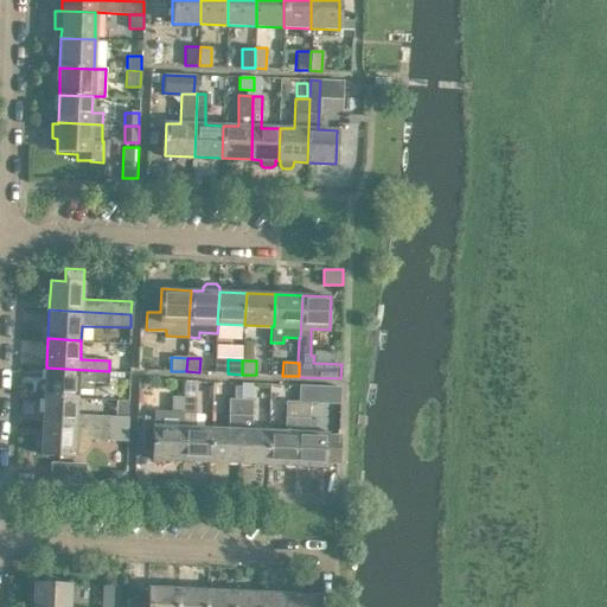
[(46,368),(45,396),(78,397),(80,383),(109,384),(109,371),(46,368)]
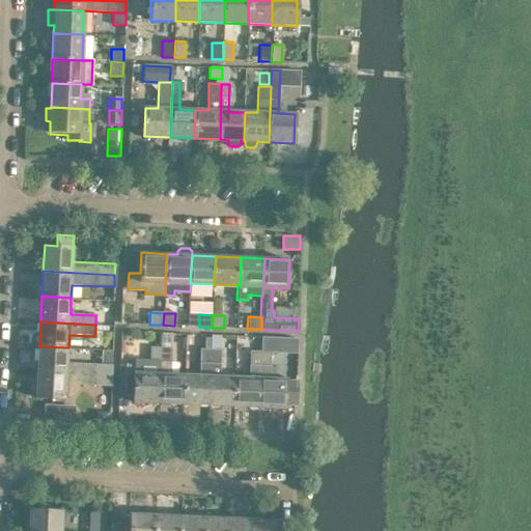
[(161,335),(161,346),(170,347),(170,335),(170,333),(161,333),(161,335)]
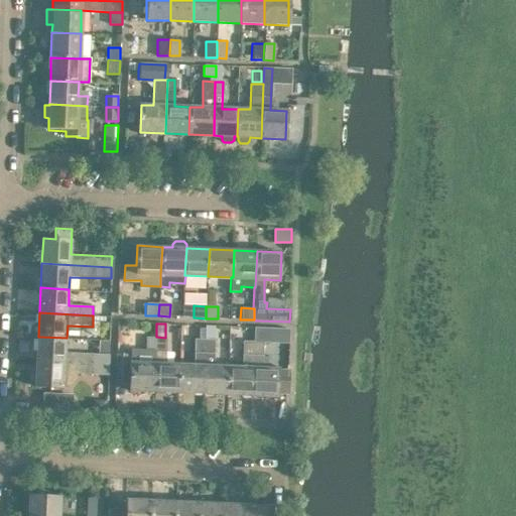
[(262,342),(270,343),(270,329),(266,329),(254,329),(254,331),(254,332),(253,342),(262,342)]
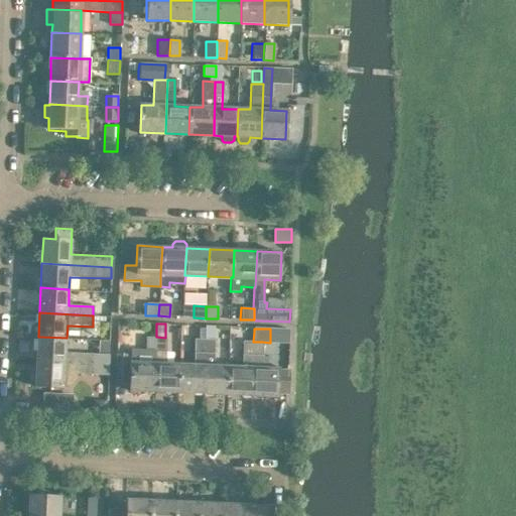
[(38,337),(37,360),(108,364),(108,355),(107,355),(98,354),(66,353),(67,338),(38,337)]
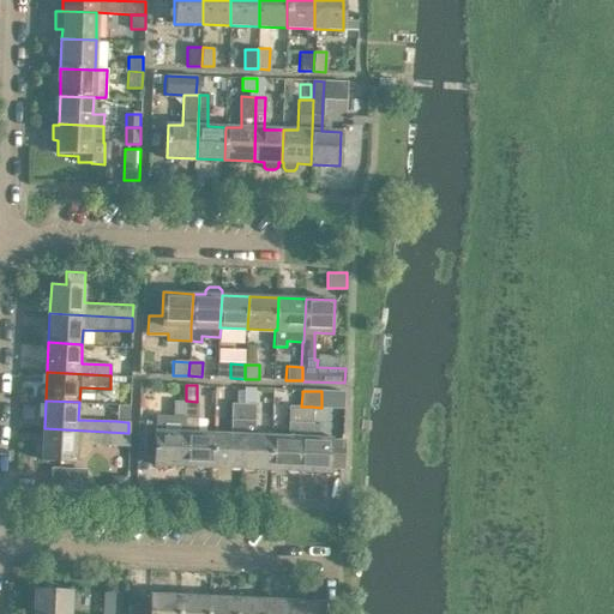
[(187,419),(187,415),(188,402),(173,402),(173,417),(187,419)]
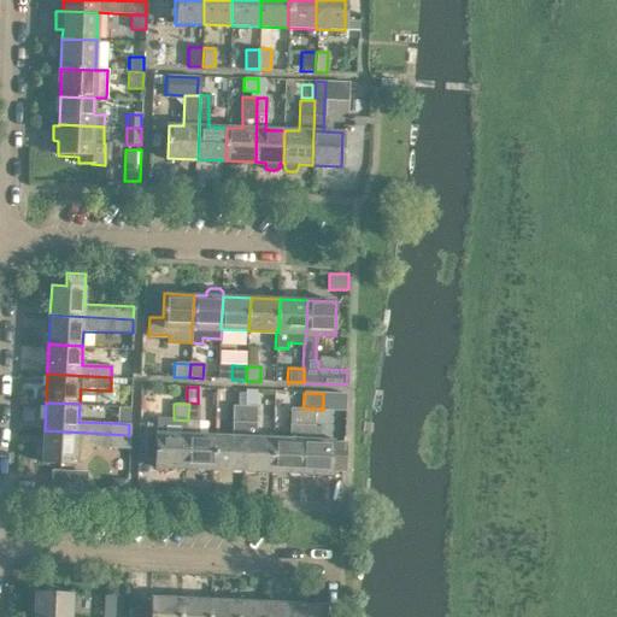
[(188,433),(187,438),(186,466),(216,468),(217,435),(198,434),(198,421),(197,421),(198,405),(189,404),(188,417),(188,421),(188,433)]
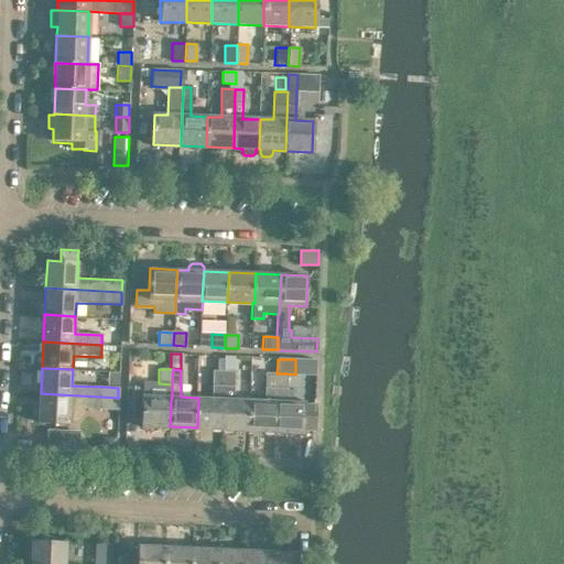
[(198,398),(197,427),(221,430),(224,371),(212,370),(210,398),(198,398)]
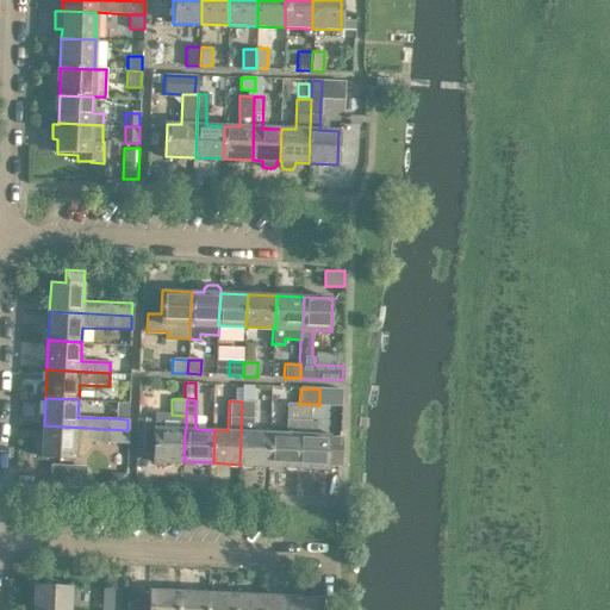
[(117,402),(116,418),(126,419),(128,419),(129,405),(129,402),(117,402)]
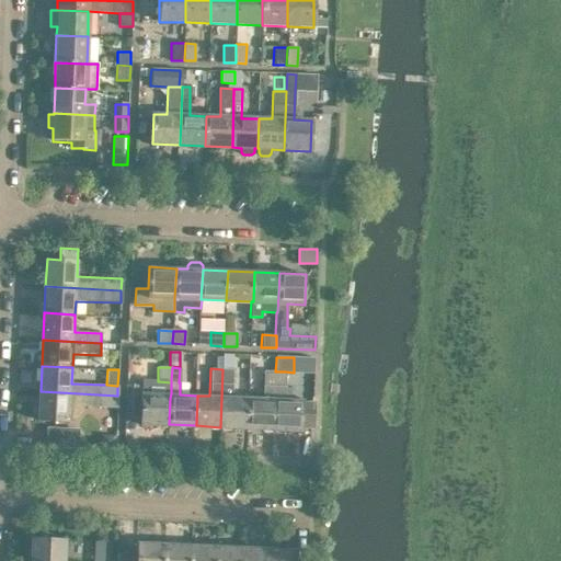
[(222,369),(220,427),(248,428),(250,398),(232,397),(232,369),(222,369)]
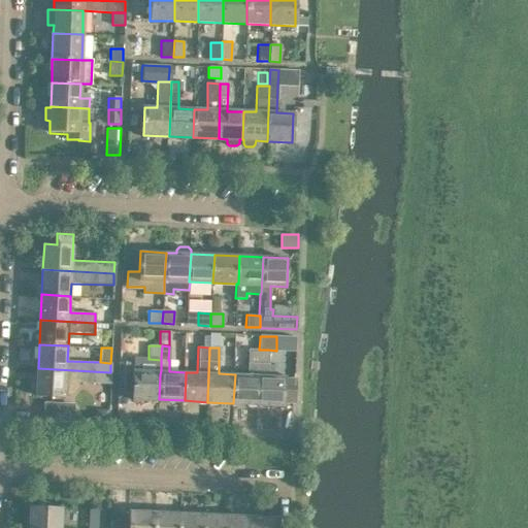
[(233,403),(258,404),(259,350),(248,350),(248,364),(246,375),(235,374),(233,403)]
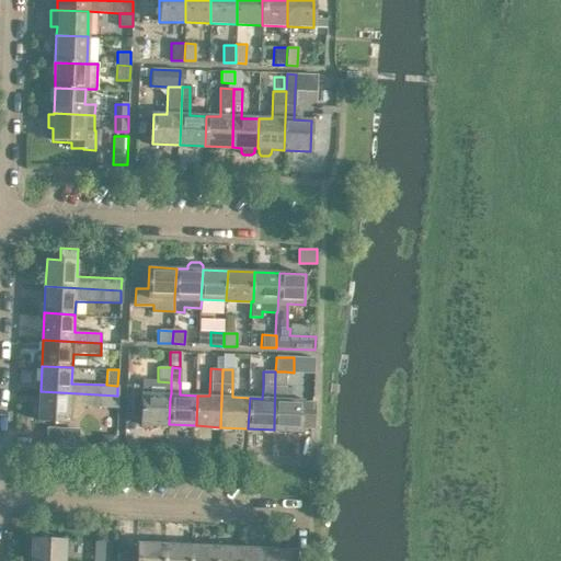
[(286,387),(284,387),(285,371),(275,371),(274,430),(299,431),(299,427),(310,427),(311,419),(312,402),(300,401),(300,400),(285,400),(286,387)]
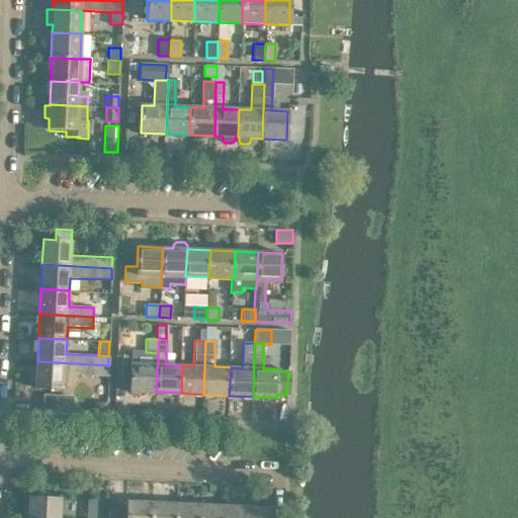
[(116,355),(115,381),(130,381),(130,362),(131,355),(116,355)]
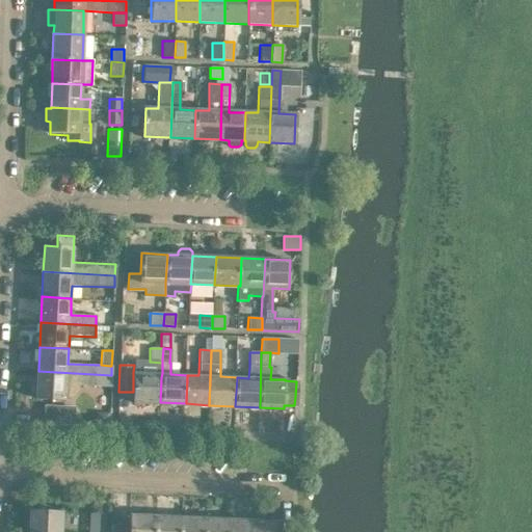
[(78,386),(97,387),(110,387),(111,375),(38,371),(36,397),(70,398),(78,389),(78,386)]
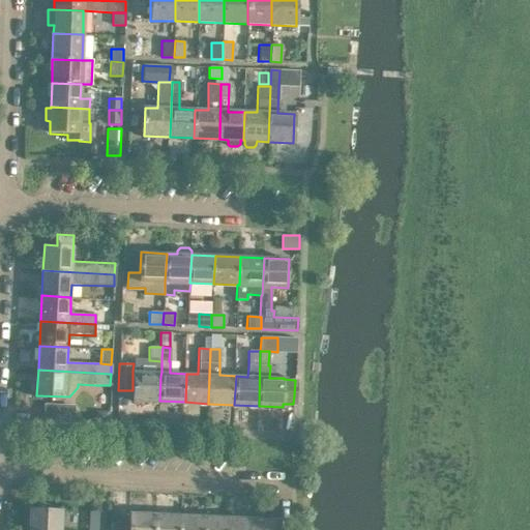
[(159,401),(160,376),(162,372),(136,371),(134,400),(159,401)]
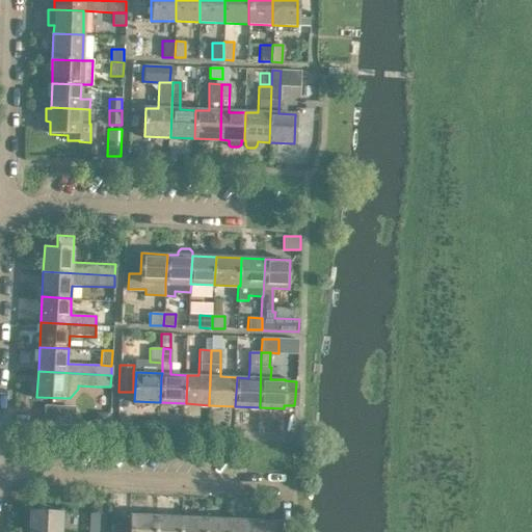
[(73,424),(74,408),(45,406),(44,422),(73,424)]
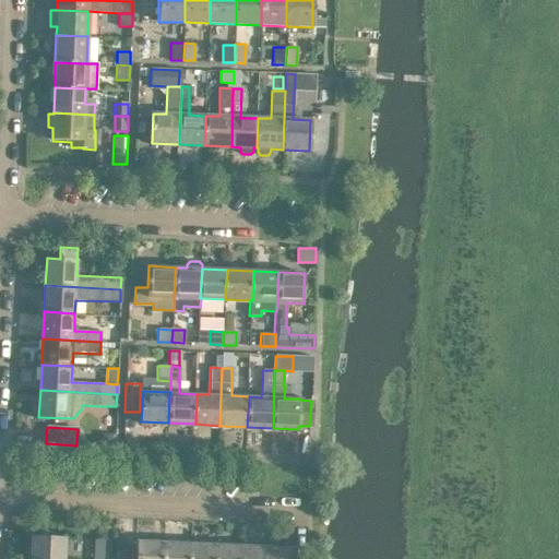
[(103,432),(102,445),(115,447),(115,433),(103,432)]
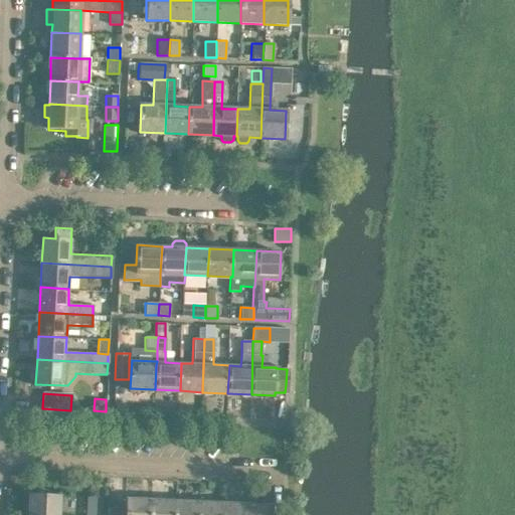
[(27,514),(58,514),(60,495),(29,493),(27,514)]
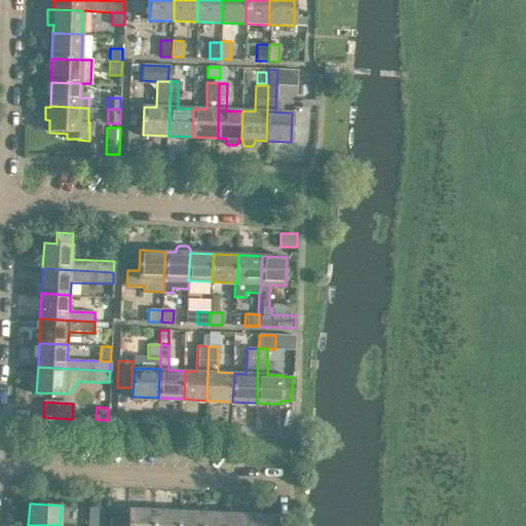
[(153,525),(154,510),(128,508),(127,518),(110,517),(109,525),(153,525)]
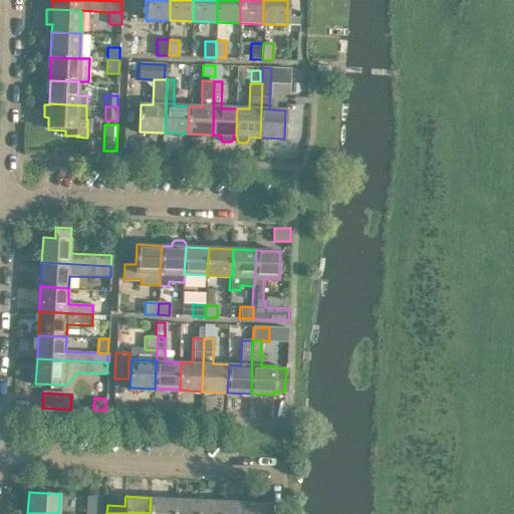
[(84,513),(94,513),(95,506),(96,497),(85,497),(84,513)]
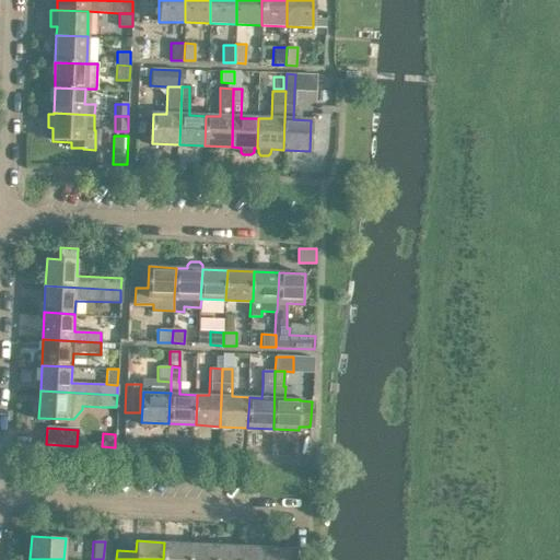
[(189,559),(190,544),(164,543),(163,559),(189,559)]
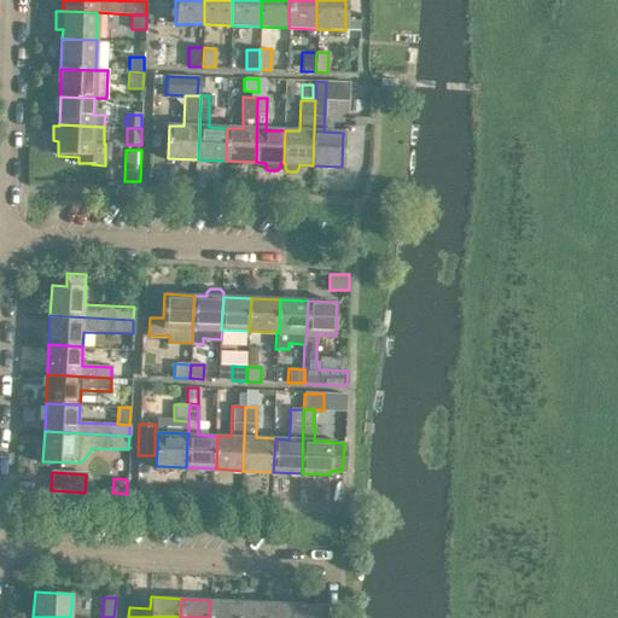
[(237,617),(239,601),(210,600),(209,617),(237,617)]
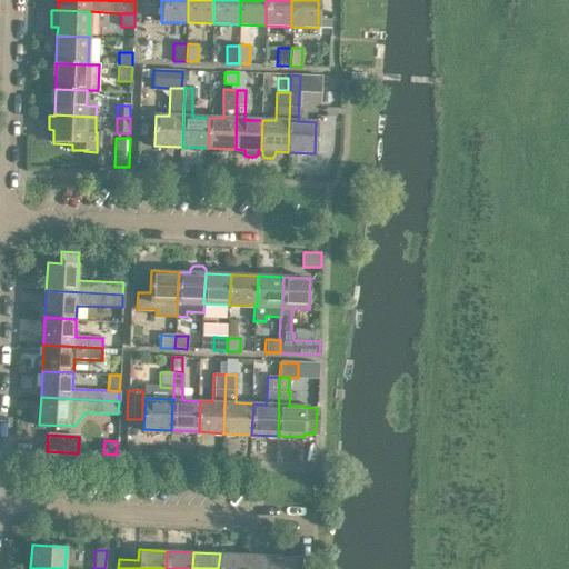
[(245,568),(246,556),(220,553),(218,568),(245,568)]
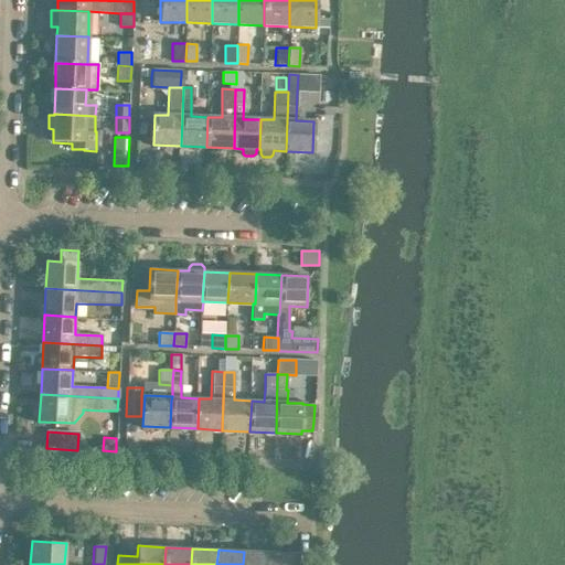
[(269,564),(270,553),(244,552),(243,564),(269,564)]
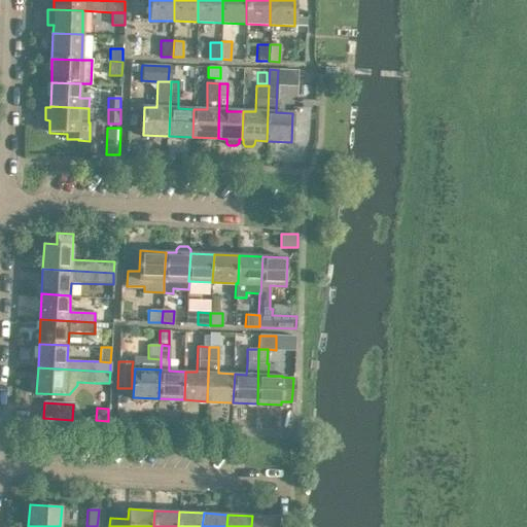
[(277,526),(278,517),(252,516),(251,526),(277,526)]
